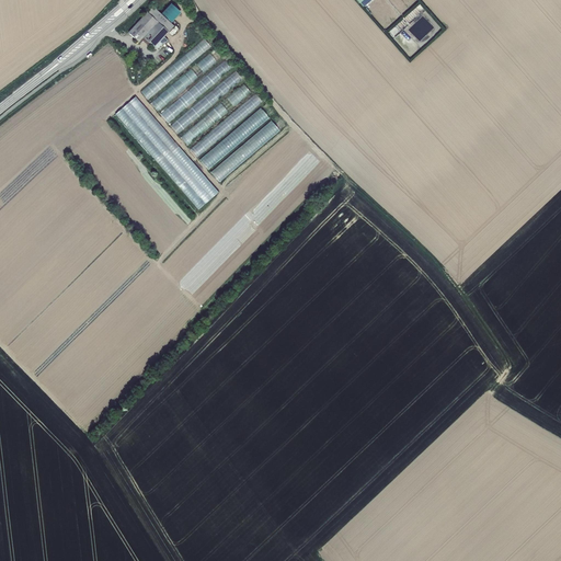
[(171,6),(161,16),(171,25),(181,14),(171,6)]
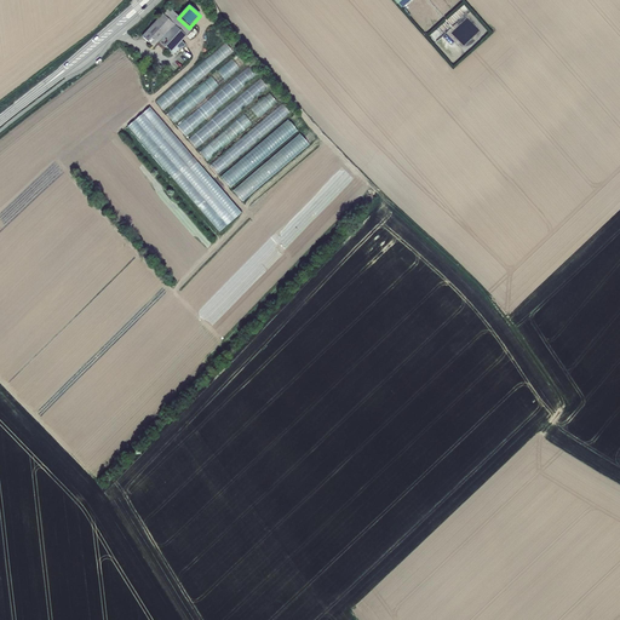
[(170,10),(164,15),(174,26),(187,36),(191,30),(189,28),(178,18),(170,10)]
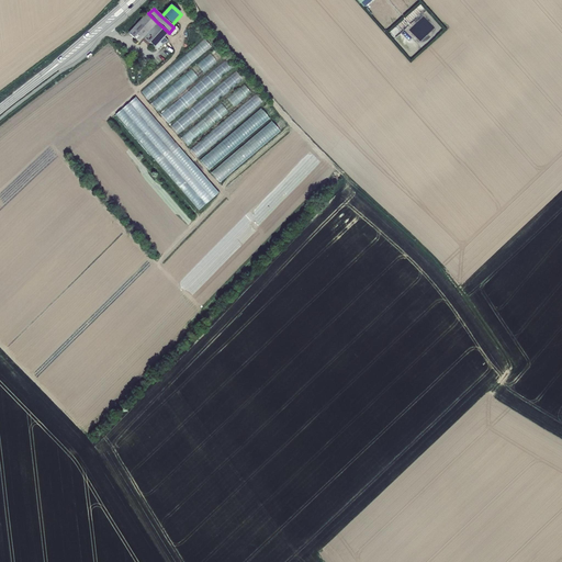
[(144,38),(158,23),(148,13),(130,33),(139,43),(144,38)]
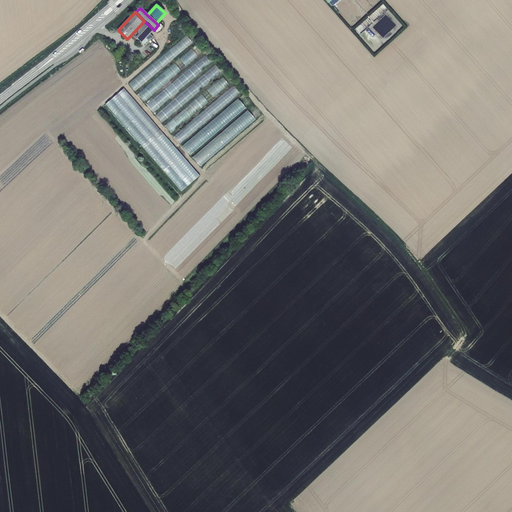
[(154,30),(144,21),(131,35),(140,44),(154,30)]
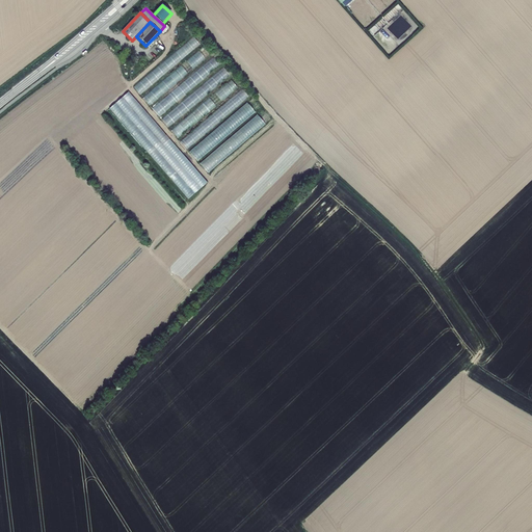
[(192,37),(133,87),(140,96),(198,46),(192,37)]
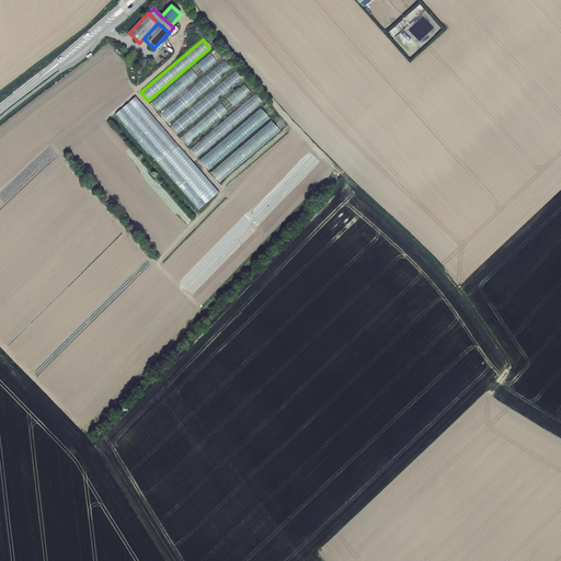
[(213,50),(150,103),(157,112),(220,59),(213,50)]
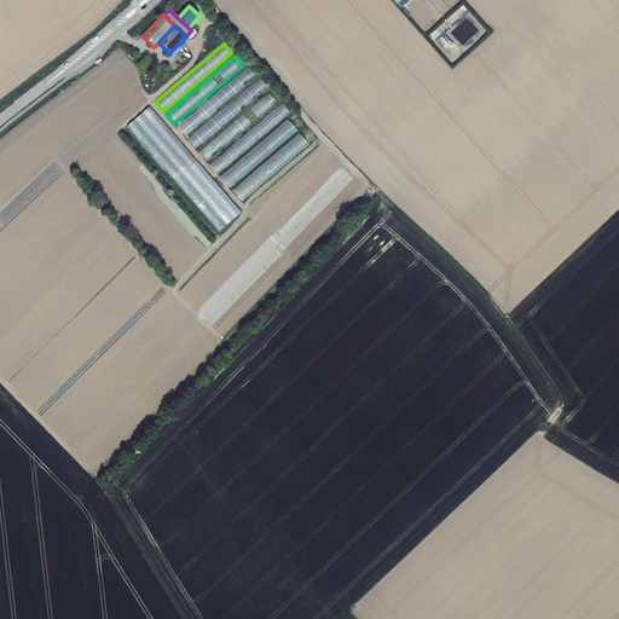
[(246,69),(177,127),(185,137),(254,77),(246,69)]
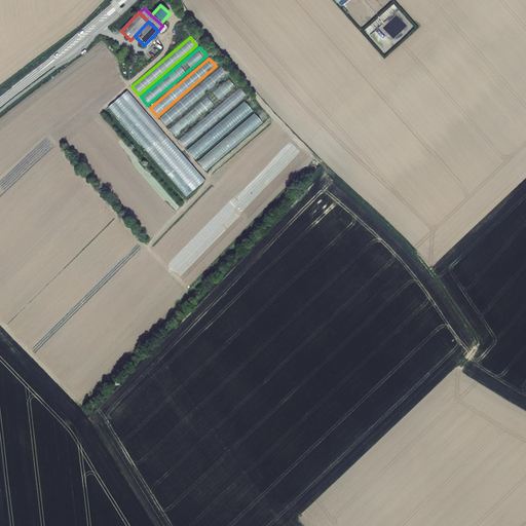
[(219,69),(159,118),(166,126),(225,77),(219,69)]
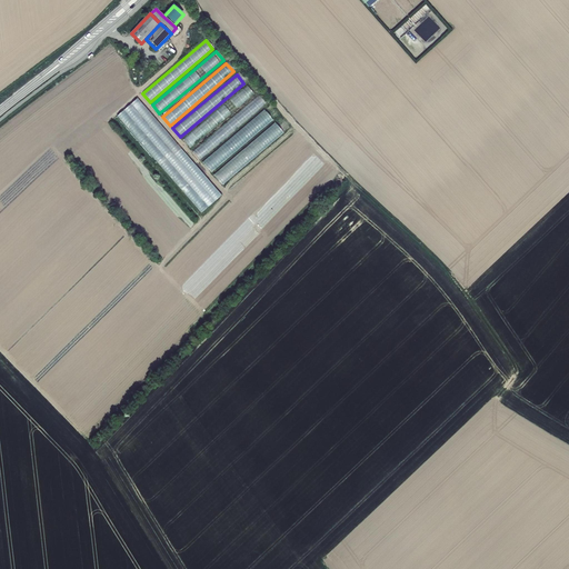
[(247,86),(183,139),(190,148),(255,95),(247,86)]
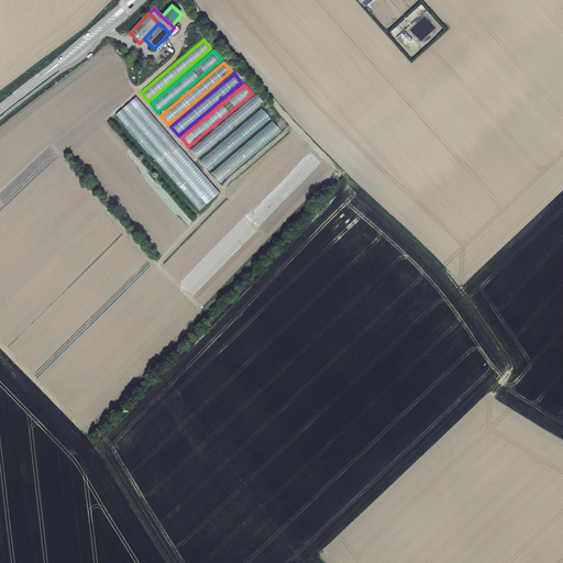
[(256,95),(191,151),(199,159),(264,102),(256,95)]
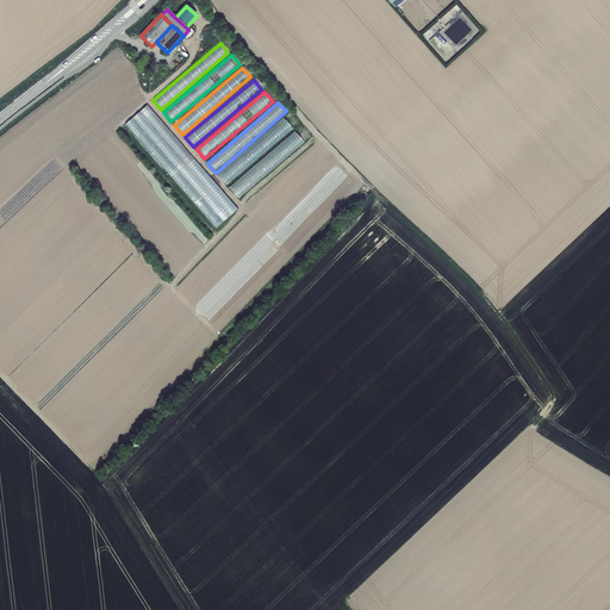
[(148,105),(125,123),(151,154),(159,148),(154,141),(160,136),(166,143),(170,138),(175,144),(179,142),(148,105)]
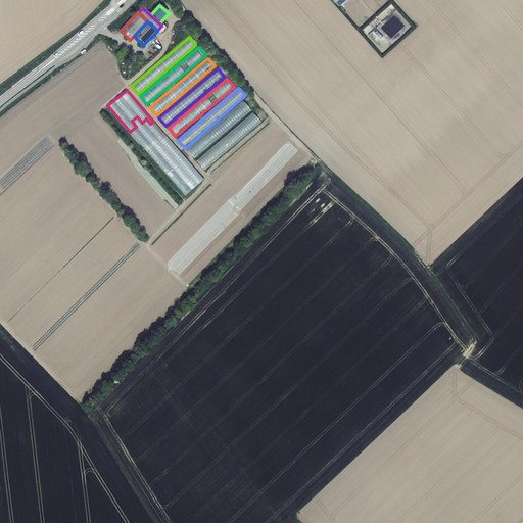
[(242,101),(186,150),(194,159),(251,110),(242,101)]
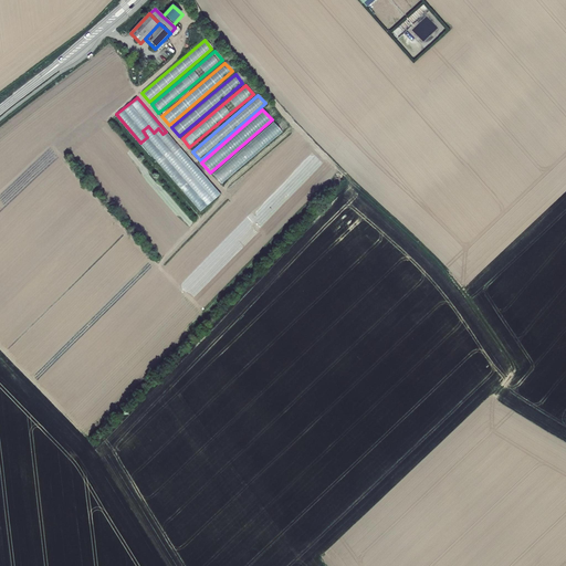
[(213,188),(202,197),(206,200),(201,205),(199,201),(195,206),(200,211),(219,195),(213,188)]
